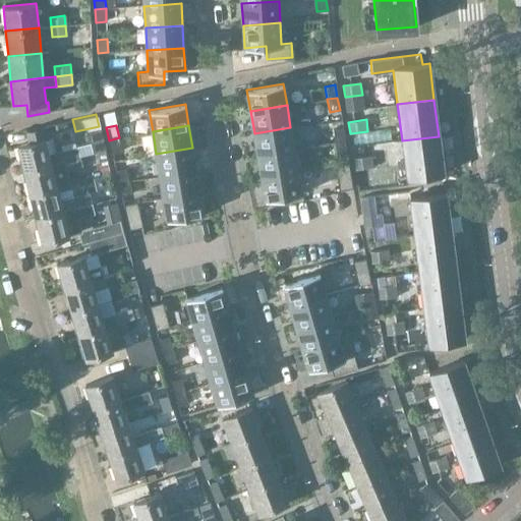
[(290,127),(254,133),(257,156),(294,150),(290,127)]
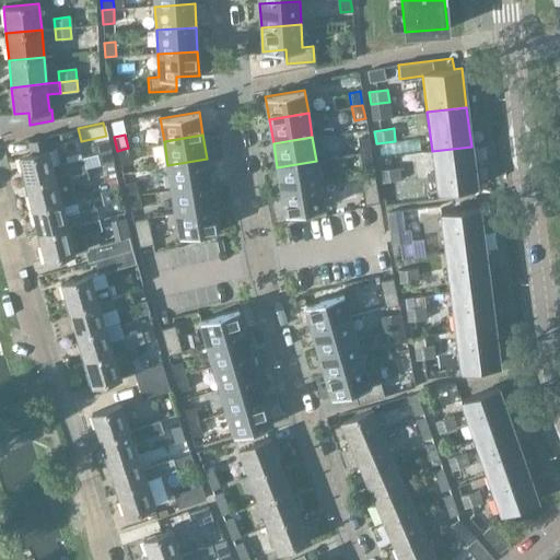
[(53,165),(48,148),(46,138),(28,142),(32,152),(19,155),(25,182),(56,175),(68,172),(85,167),(83,155),(65,161),(65,162),(53,165)]
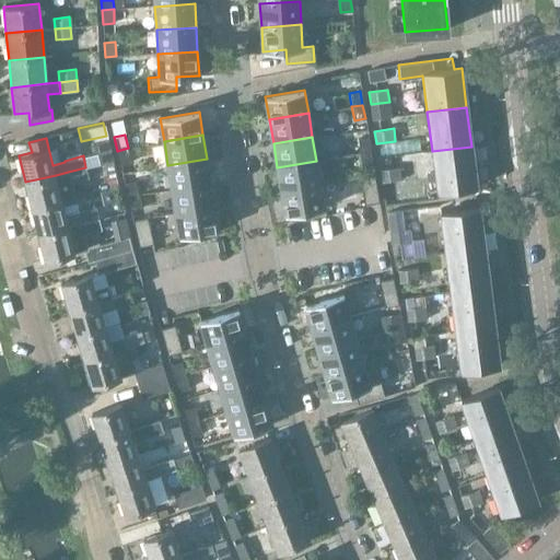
[(113,161),(108,138),(94,140),(100,164),(113,161)]
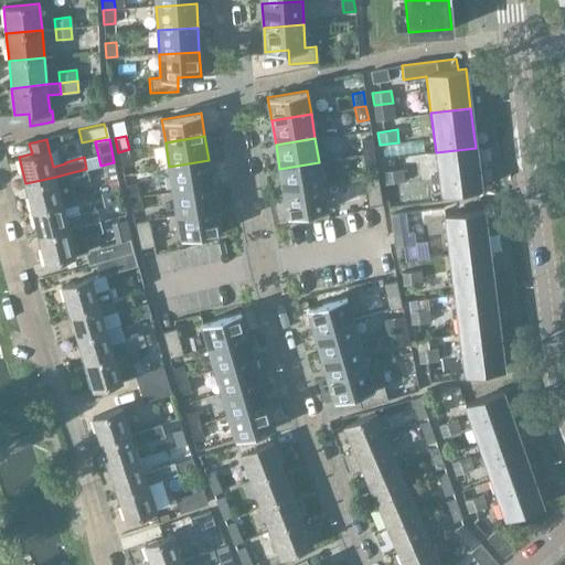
[(372,139),(360,140),(363,155),(374,152),(372,139)]
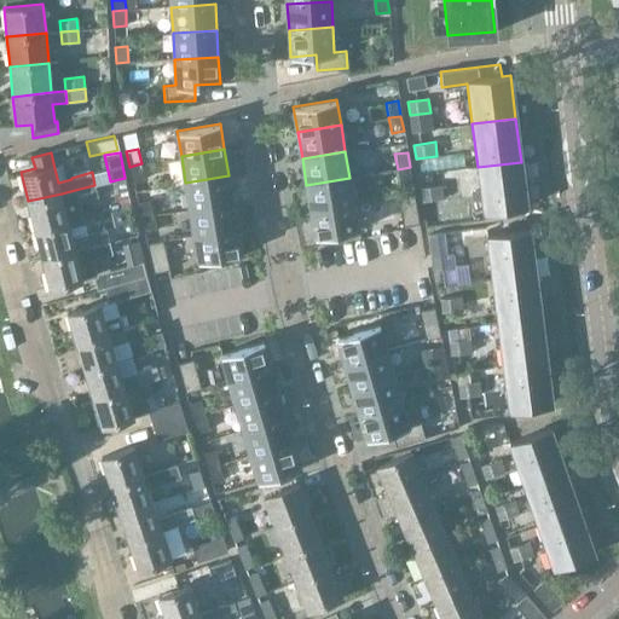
[(521,162),(478,167),(482,210),(526,204),(521,162)]
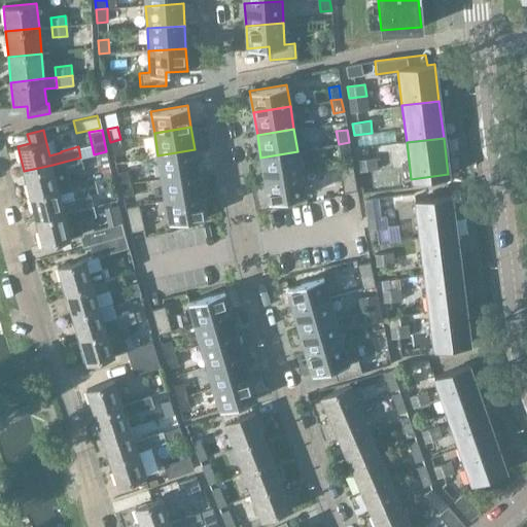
[(124,152),(120,139),(110,142),(113,154),(124,152)]
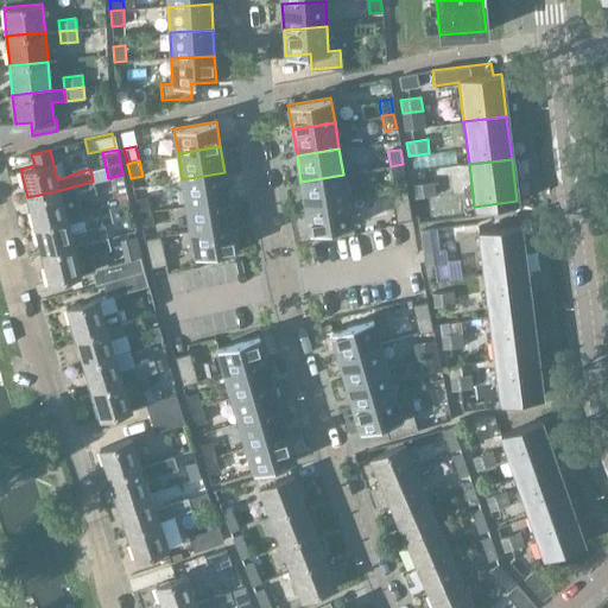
[(403,164),(391,166),(393,182),(405,179),(403,164)]
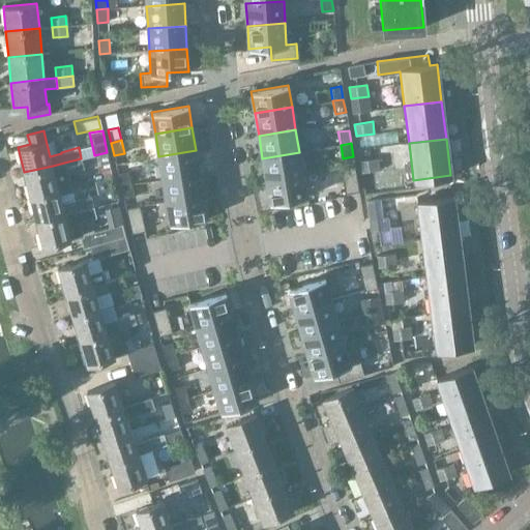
[(196,150),(158,156),(163,178),(200,173),(196,150)]
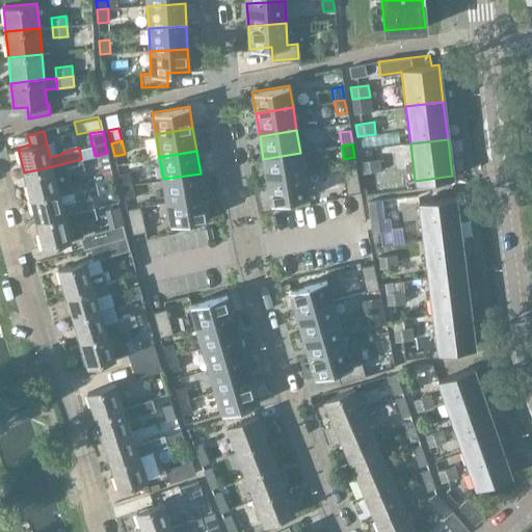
[(267,181),(304,175),(300,153),(263,159),(267,181)]
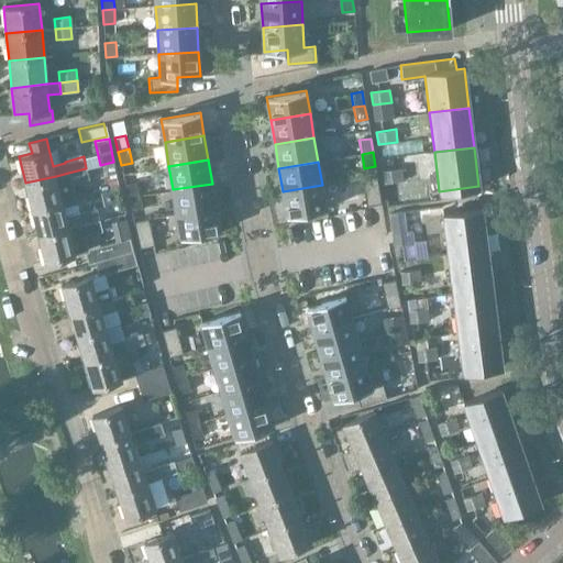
[(404,180),(401,167),(383,170),(384,183),(404,180)]
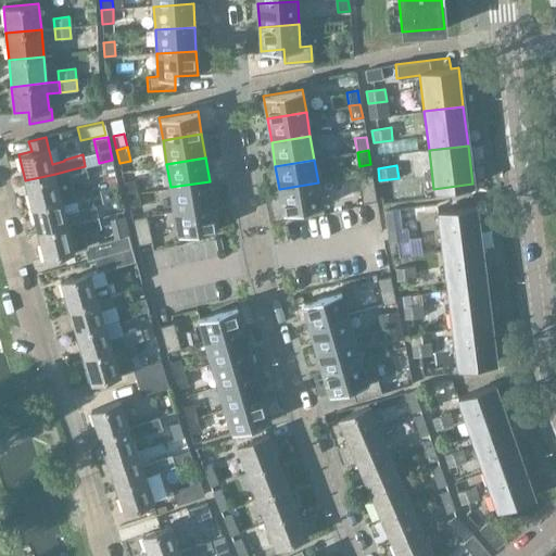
[(85,166),(67,171),(55,174),(25,180),(32,206),(61,199),(76,196),(72,181),(88,177),(85,166)]
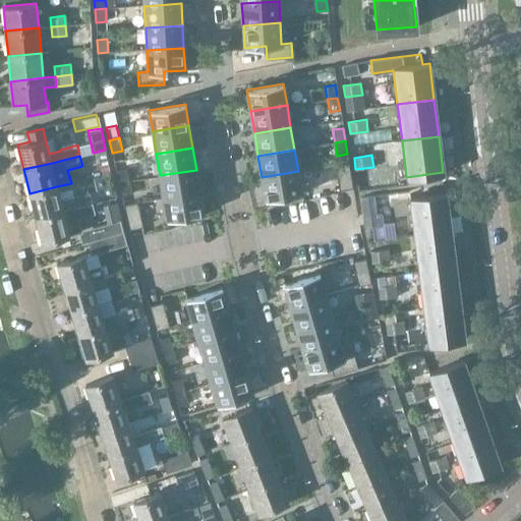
[(348,163),(335,165),(339,190),(352,187),(348,163)]
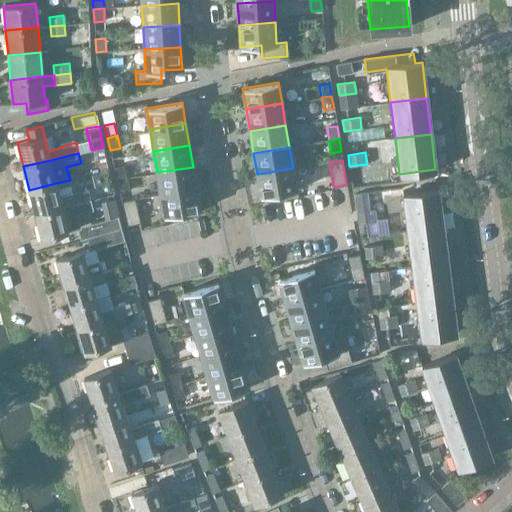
[(124,165),(114,167),(116,180),(126,177),(124,165)]
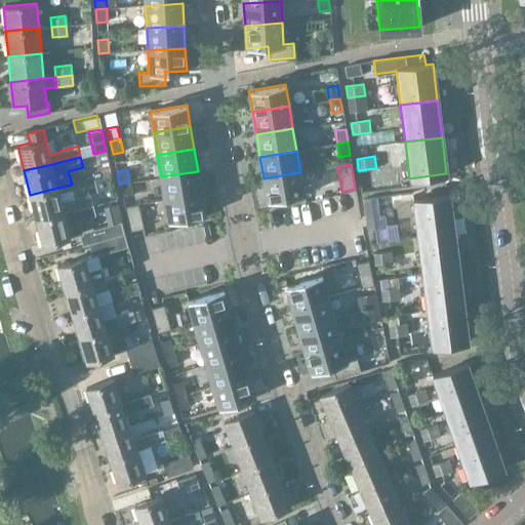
[(198,171),(161,176),(164,199),(201,193),(198,171)]
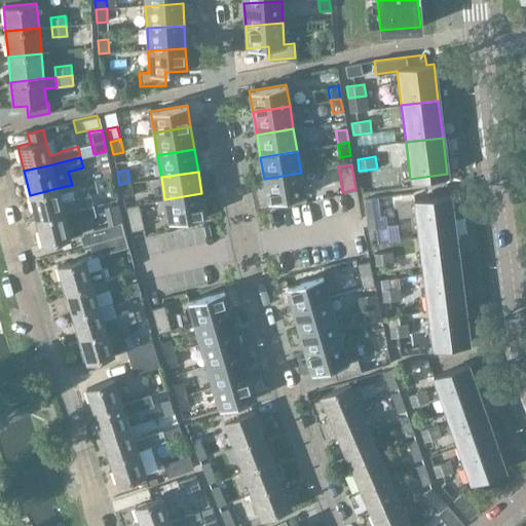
[(304,195),(301,173),(264,179),(268,203),(269,202),(269,201),(304,195)]
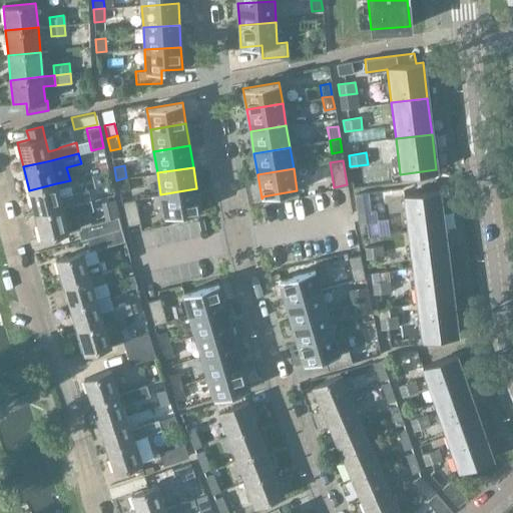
[(126,177),(116,180),(119,192),(129,190),(126,177)]
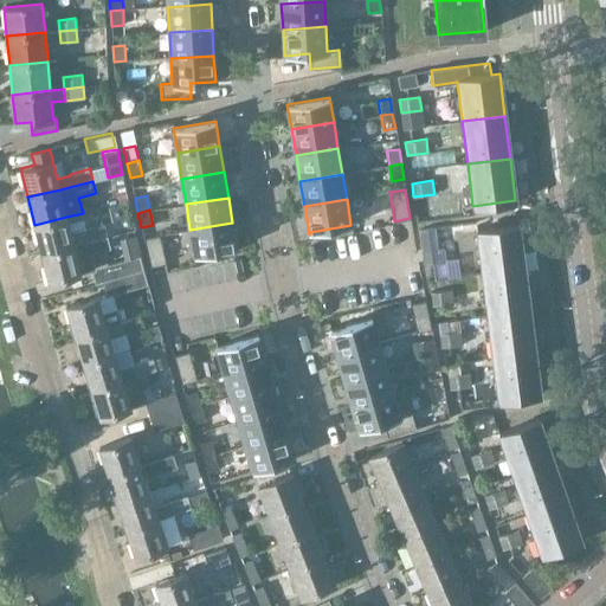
[(71,233),(66,217),(34,225),(42,253),(73,245),(88,240),(105,236),(108,236),(104,224),(71,233)]
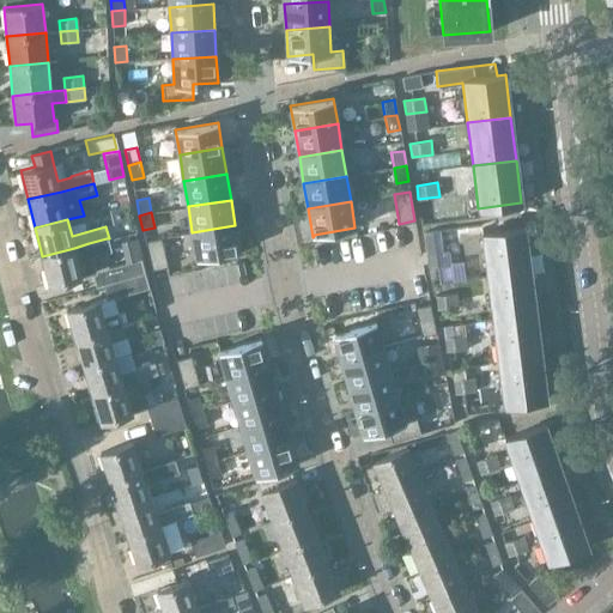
[(238,253),(240,253),(235,225),(192,232),(196,259),(238,252),(238,253)]
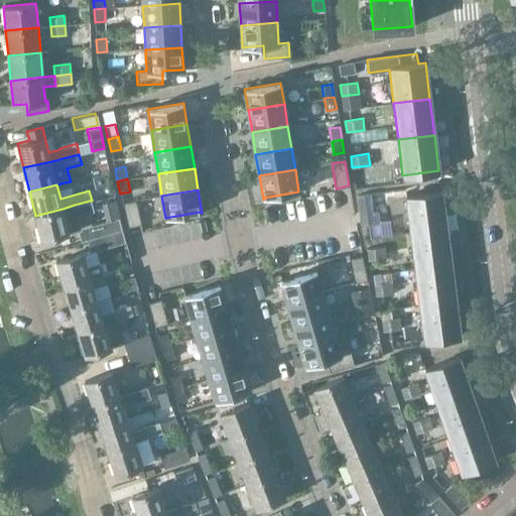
[(441,191),(405,197),(409,232),(445,228),(441,191)]
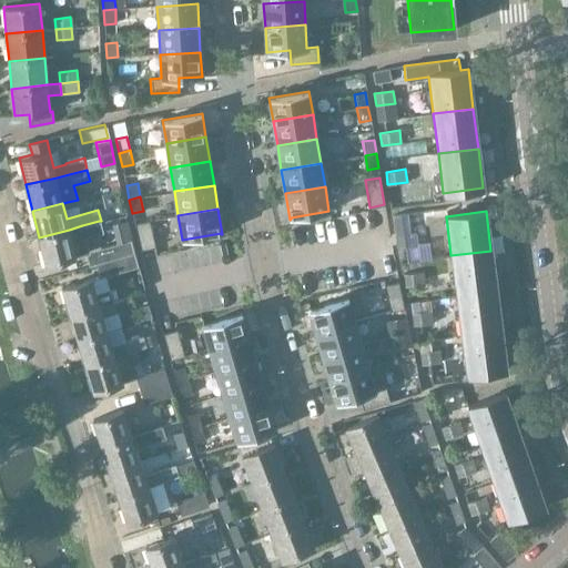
[(150,220),(134,223),(141,250),(155,247),(150,220)]
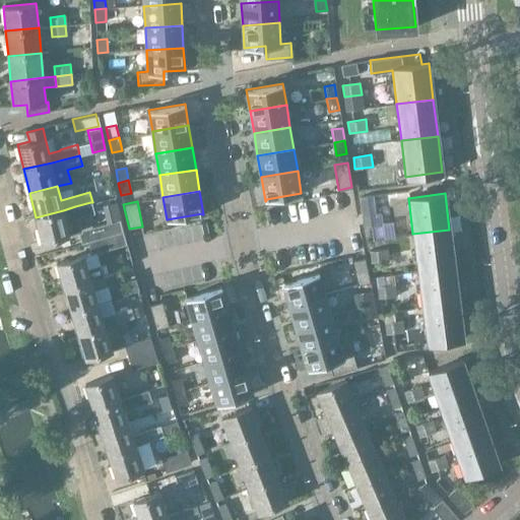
[(77,216),(93,212),(90,202),(75,206),(63,210),(36,217),(42,242),(69,235),(81,232),(77,216)]
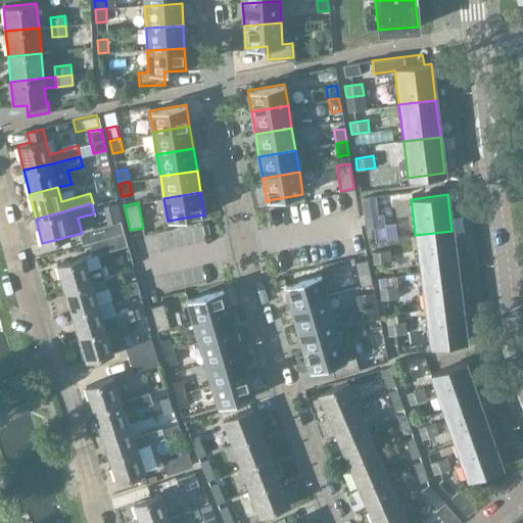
[(382,214),(365,217),(367,228),(383,226),(382,214)]
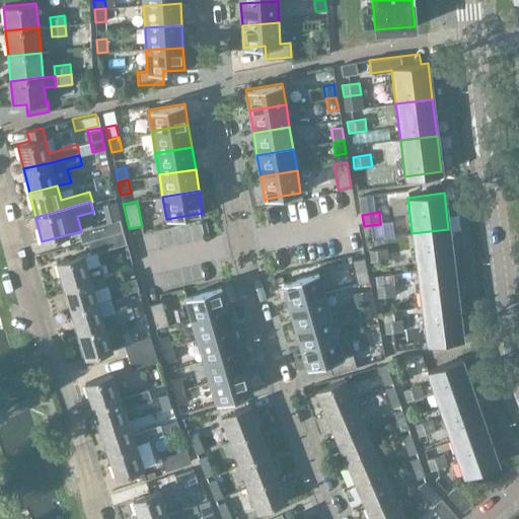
[(94,227),(97,238),(122,231),(119,219),(94,227)]
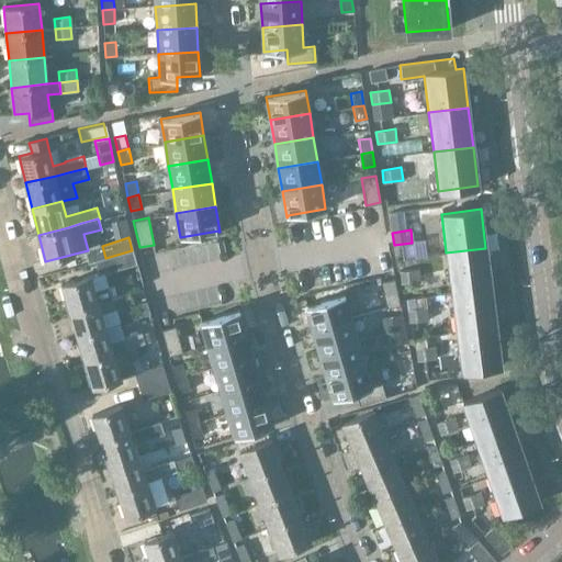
[(491,288),(485,248),(446,253),(450,292),(491,288)]
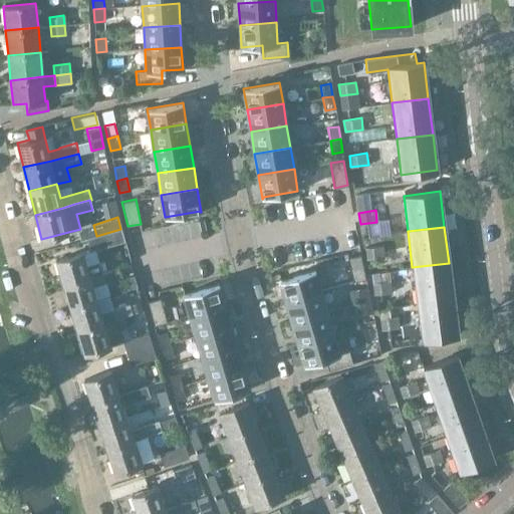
[(87,239),(90,251),(56,260),(62,283),(89,276),(101,273),(107,271),(104,262),(99,263),(95,250),(100,248),(124,241),(120,229),(96,236),(87,239)]
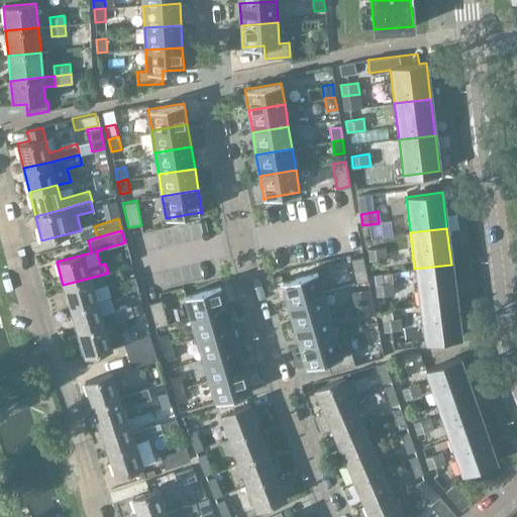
[(387,259),(385,247),(369,248),(370,261),(387,259)]
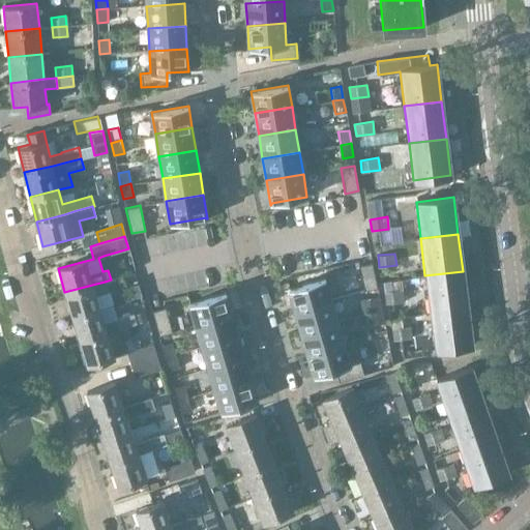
[(372,262),(358,265),(363,291),(377,288),(372,262)]
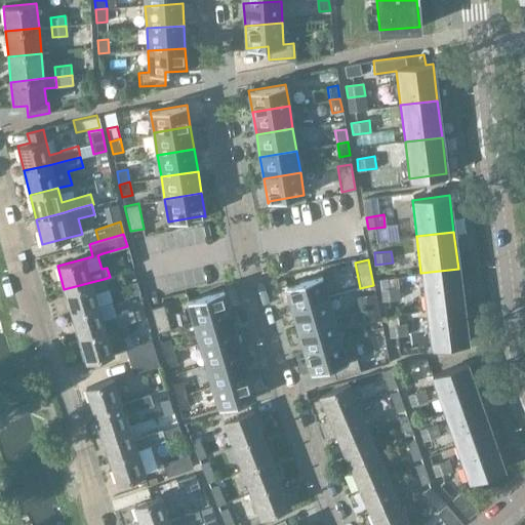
[(462,306),(458,269),(420,273),(426,310),(462,306)]
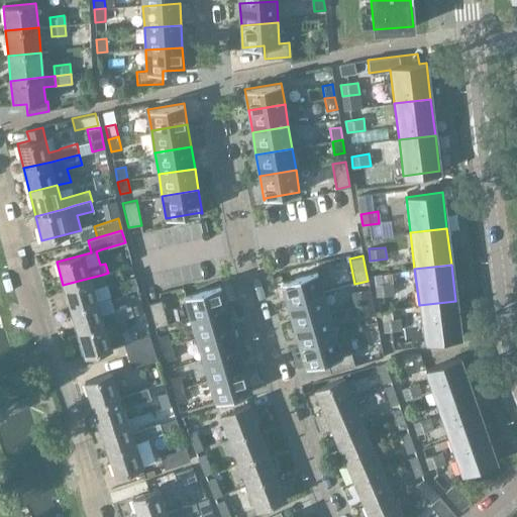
[(102,275),(90,278),(63,285),(70,309),(97,301),(110,297),(106,283),(121,279),(118,269),(108,273),(102,275)]
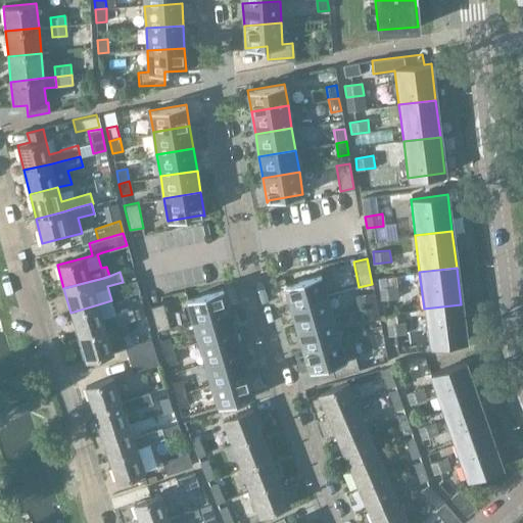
[(285,283),(284,283),(291,306),(327,295),(320,274),(286,284),(285,283)]
